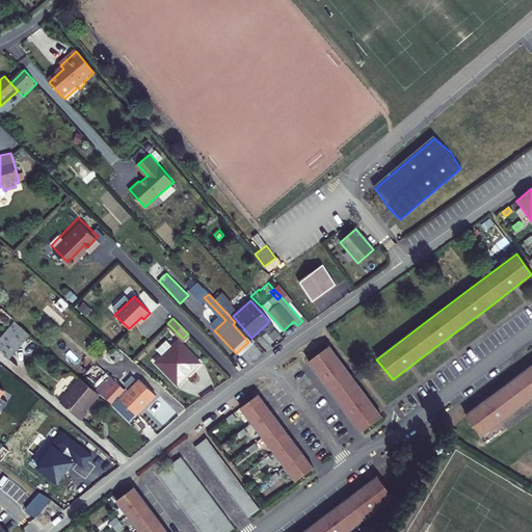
[(0,337),(0,351),(8,358),(29,335),(14,322),(0,337)]
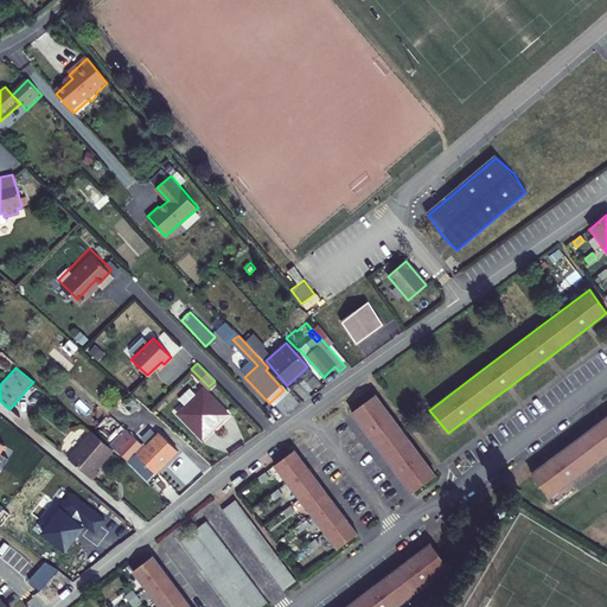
[(209,387),(191,369),(190,370),(208,388),(209,387)]
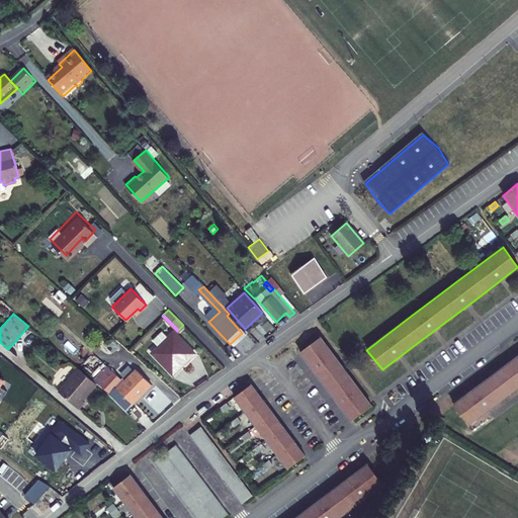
[(157,347),(151,353),(172,375),(193,354),(172,332),(166,338),(157,347)]
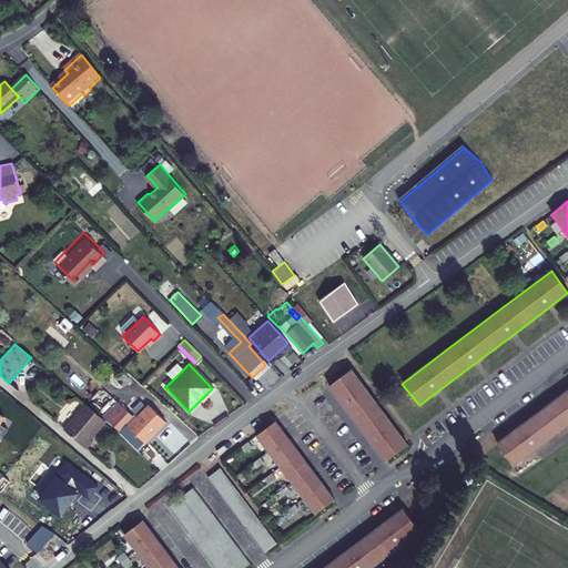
[(182,371),(176,365),(166,375),(172,381),(182,371)]
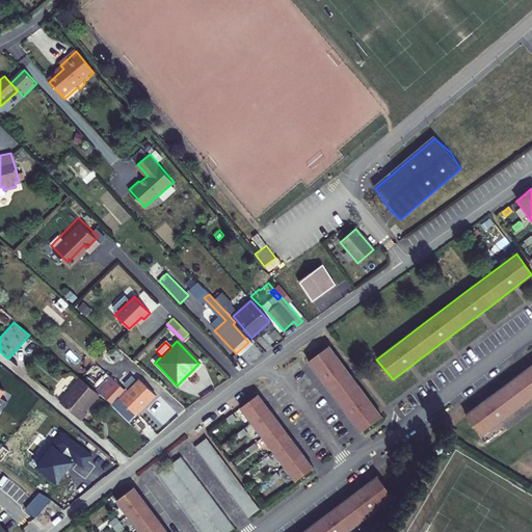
[(381,418),(328,347),(308,363),(361,433),(381,418)]
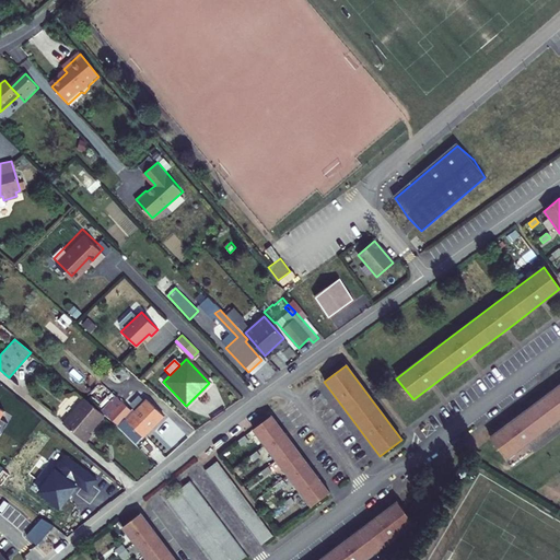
[(506,459),(559,419),(559,385),(490,438),(506,459)]
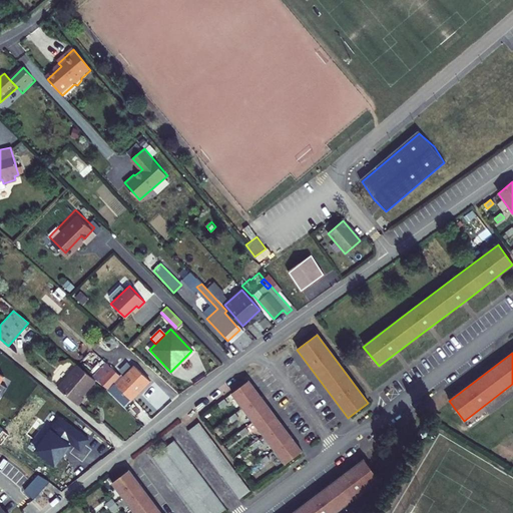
[(105,363),(92,376),(124,407),(149,381),(134,366),(123,377),(121,375),(118,378),(115,375),(116,373),(105,363)]
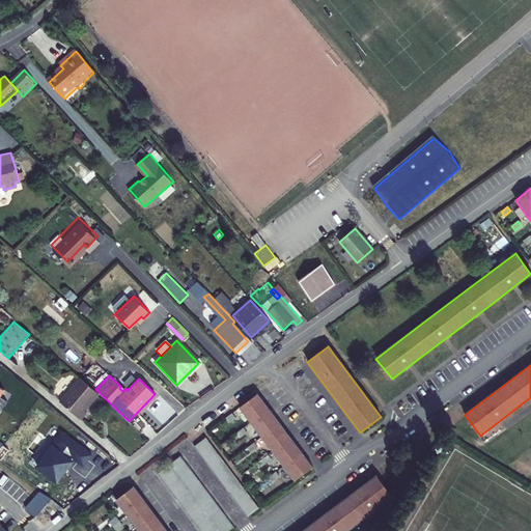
[(99,394),(94,390),(80,379),(59,402),(80,419),(86,412),(86,409),(99,394)]
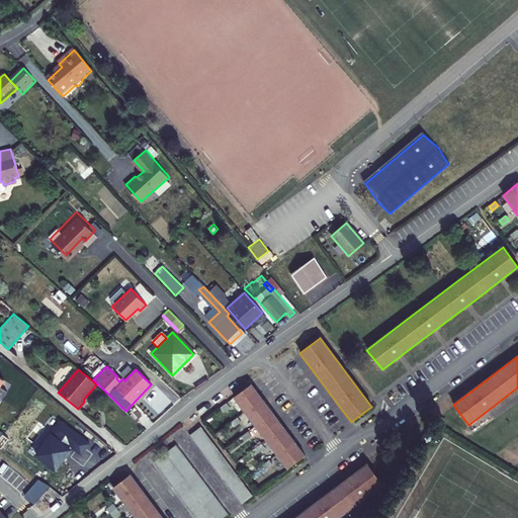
[(283,427),(251,384),(234,397),(255,424),(272,449),(287,468),(306,455),(283,427)]
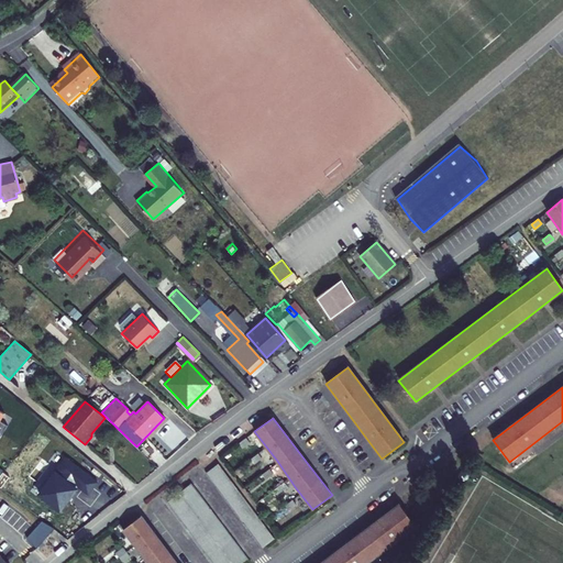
[(242,449),(250,443),(246,439),(239,444),(242,449)]
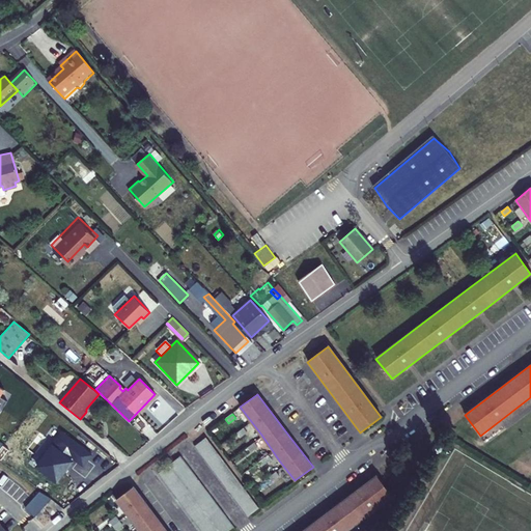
[(240,438),(246,432),(243,428),(235,432),(240,438)]
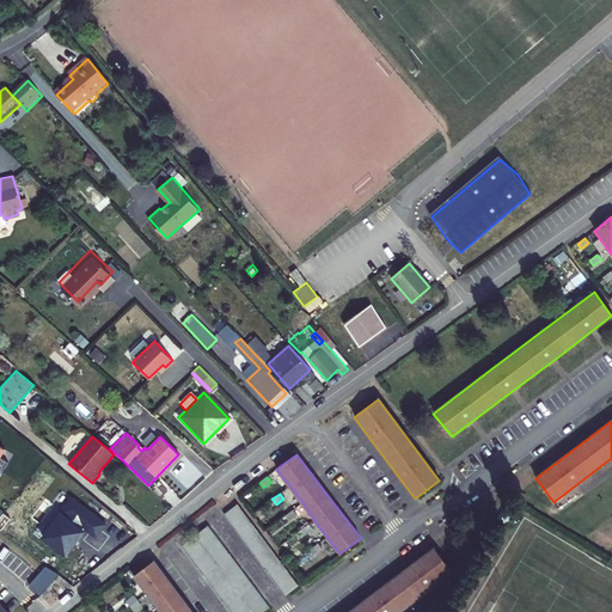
[(62,512),(41,539),(63,556),(72,546),(69,545),(81,530),(93,538),(104,525),(69,499),(60,510),(62,512)]
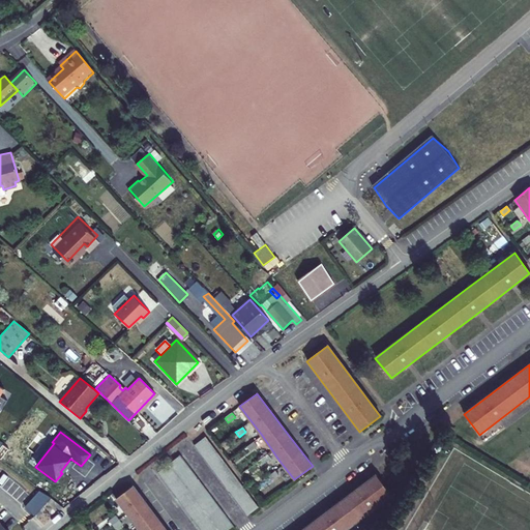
[(246,517),(258,507),(240,484),(223,461),(205,437),(194,445),(207,463),(230,493),(246,517)]
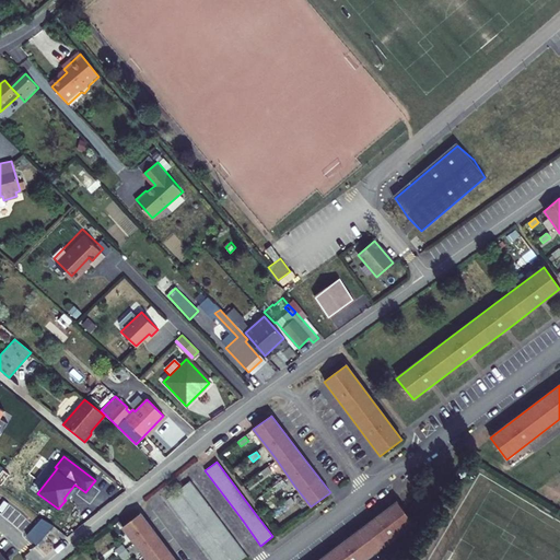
[(264,477),(271,471),(267,466),(260,471),(264,477)]
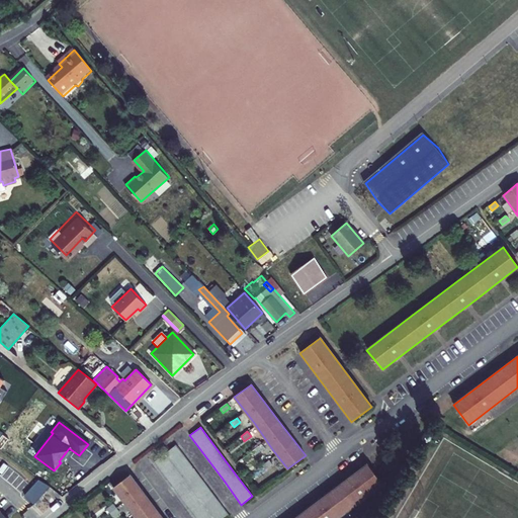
[(193,468),(176,445),(154,462),(166,480),(189,509),(195,517),(223,517),(229,514),(211,492),(193,468)]
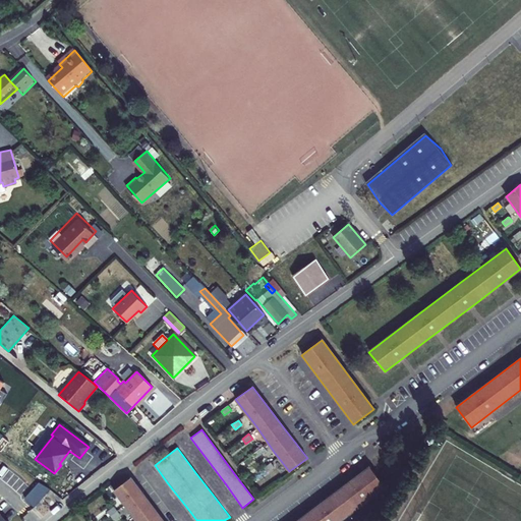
[(256,458),(263,453),(259,449),(253,453),(256,458)]
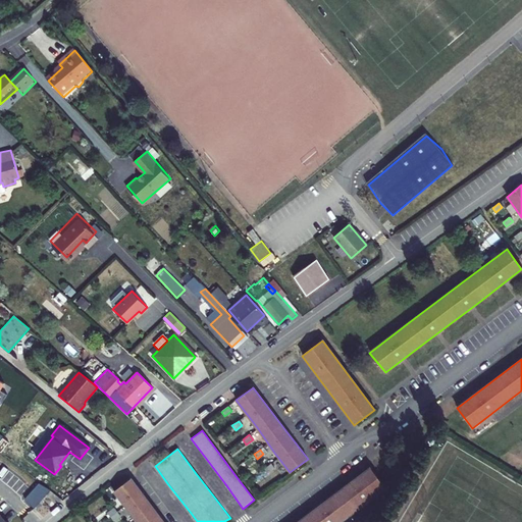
[(267,473),(273,468),(270,464),(264,468),(267,473)]
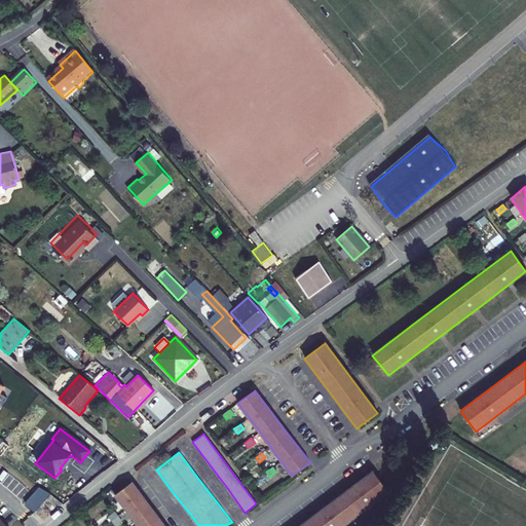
[(343,525),(389,491),(374,471),(300,525),(343,525)]
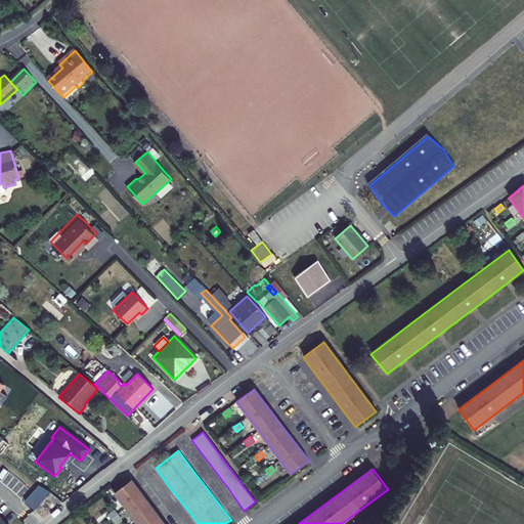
[(164,523),(131,480),(114,493),(133,519),(136,523),(164,523)]
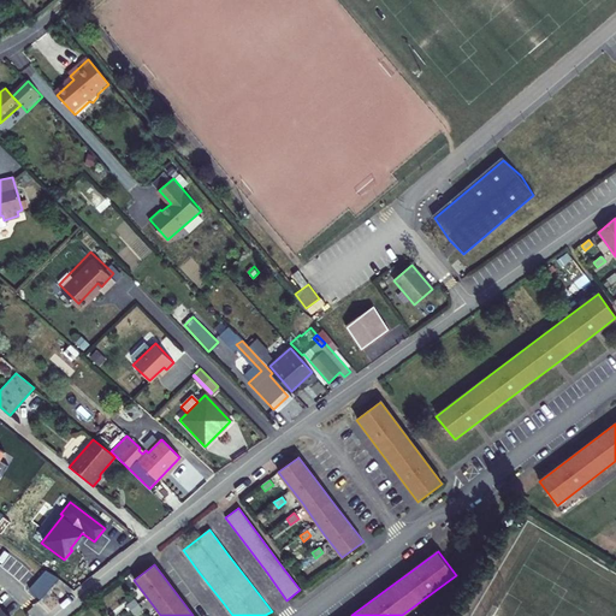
[(131,610),(138,604),(134,599),(126,605),(131,610)]
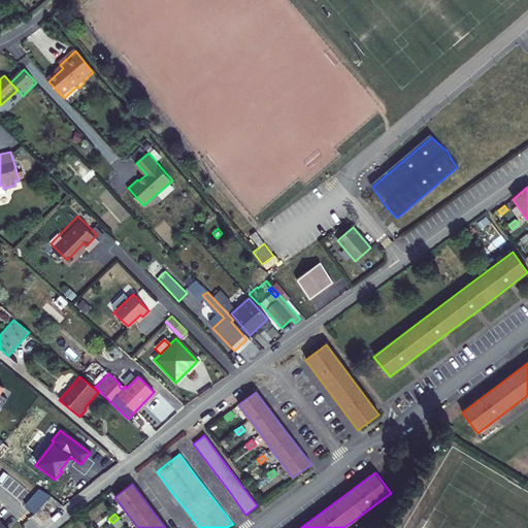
[(116,527),(122,523),(119,518),(112,523),(116,527)]
